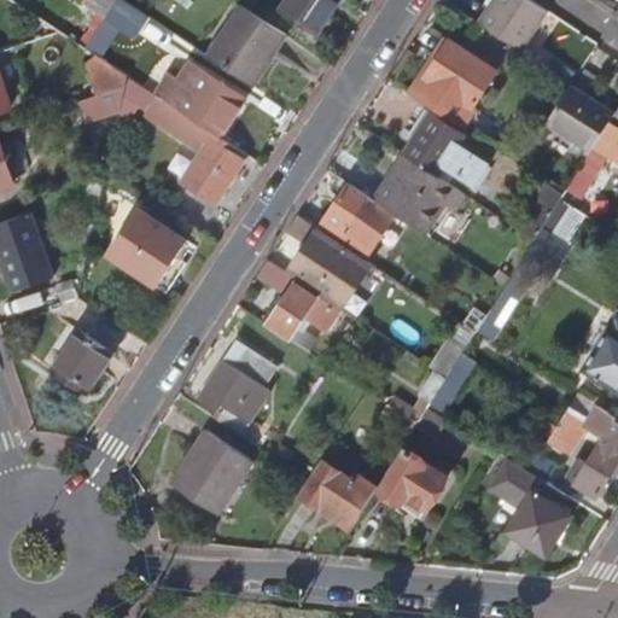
[(312,38),(337,0),(336,0),(280,0),(273,12),(312,38)]
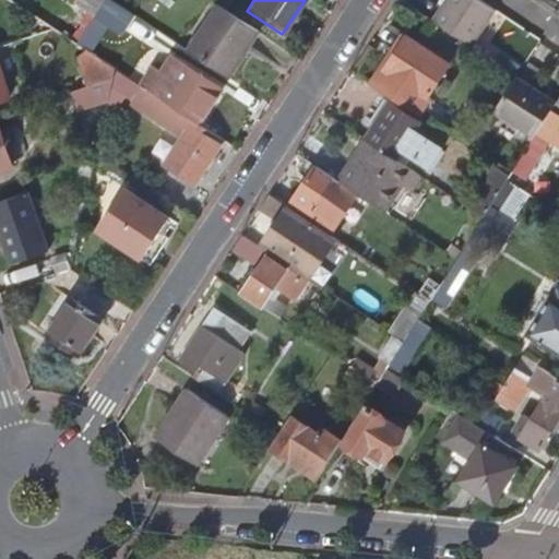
[(478,0),(450,0),(436,23),(475,48),(498,12),(478,0)]
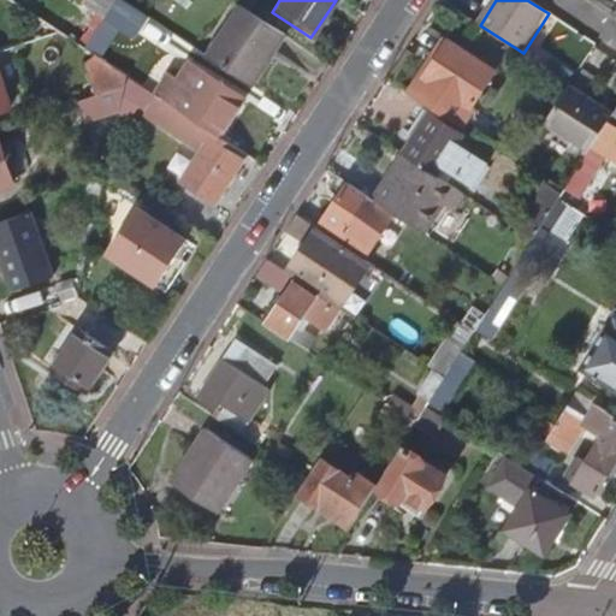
[(272,52),(283,36),(240,6),(205,57),(243,83),(266,49),(272,52)]
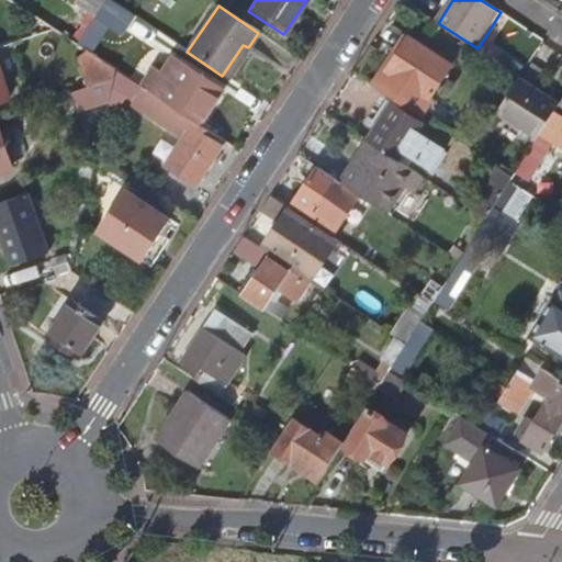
[(407,37),(385,70),(388,72),(378,88),(419,116),(430,99),(428,98),(450,64),(407,37)]
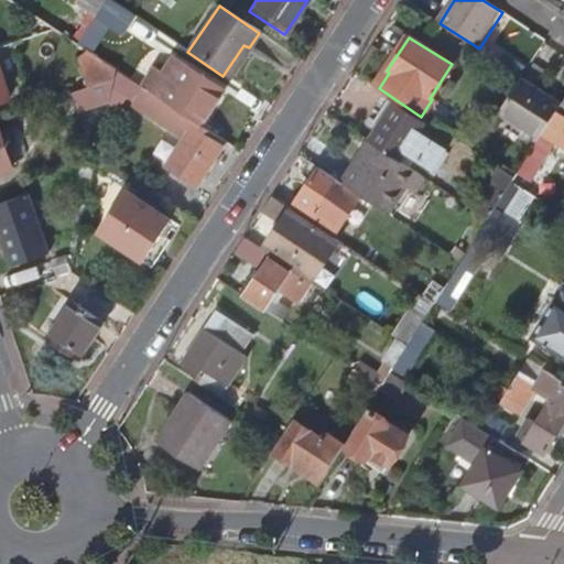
[(149,77),(139,88),(176,114),(191,123),(196,127),(219,93),(177,64),(162,86),(149,77)]
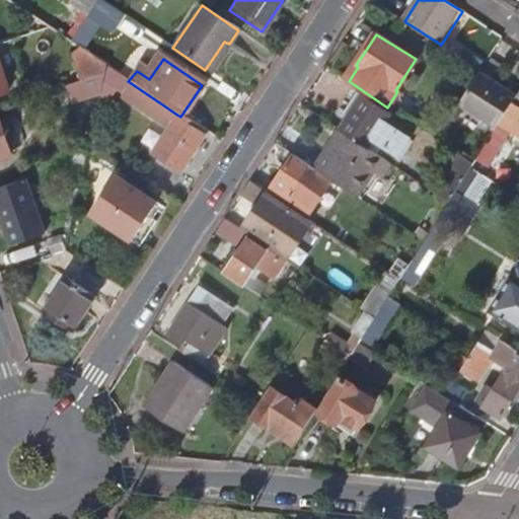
[(153,117),(162,104),(128,81),(105,66),(104,72),(100,87),(99,94),(105,98),(113,87),(121,91),(120,94),(153,117)]
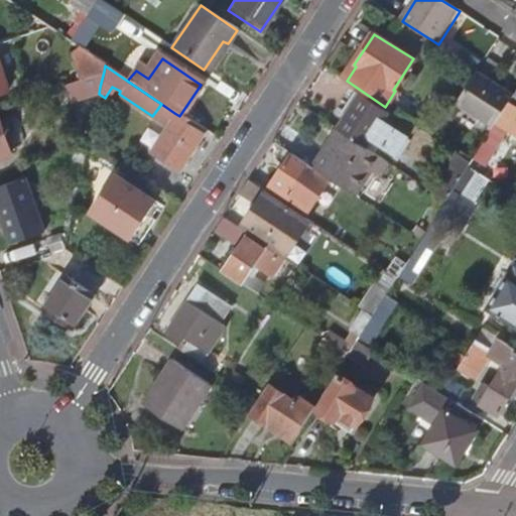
[(85,92),(100,87),(104,72),(63,85),(70,102),(87,97),(85,92)]
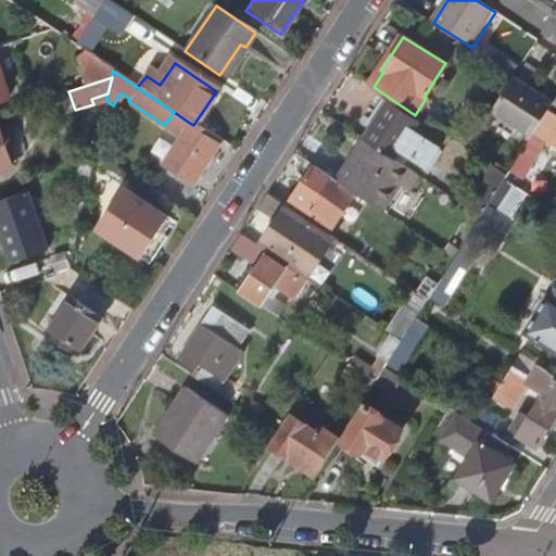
[(493,109),(532,135),(533,131),(548,109),(553,102),(514,77),(493,109)]
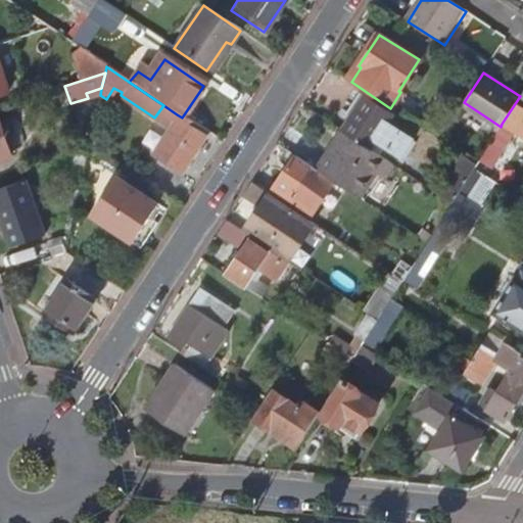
[(364,96),(340,130),(344,132),(370,148),(392,114),(364,96)]
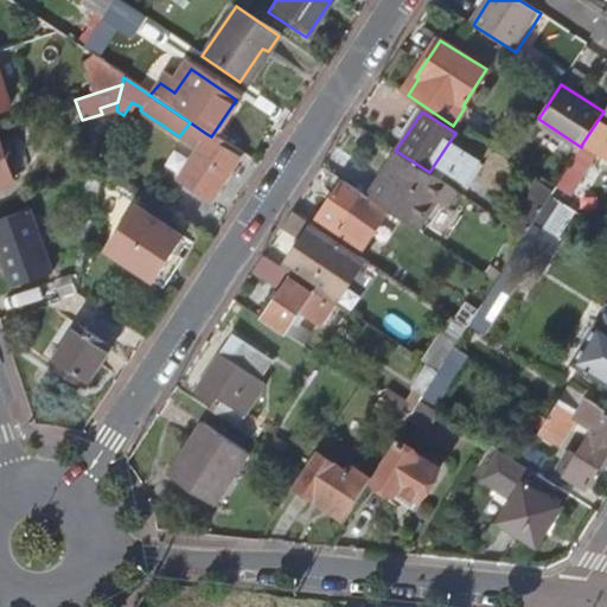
[(606,125),(599,119),(582,144),(596,153),(606,159),(606,125)]
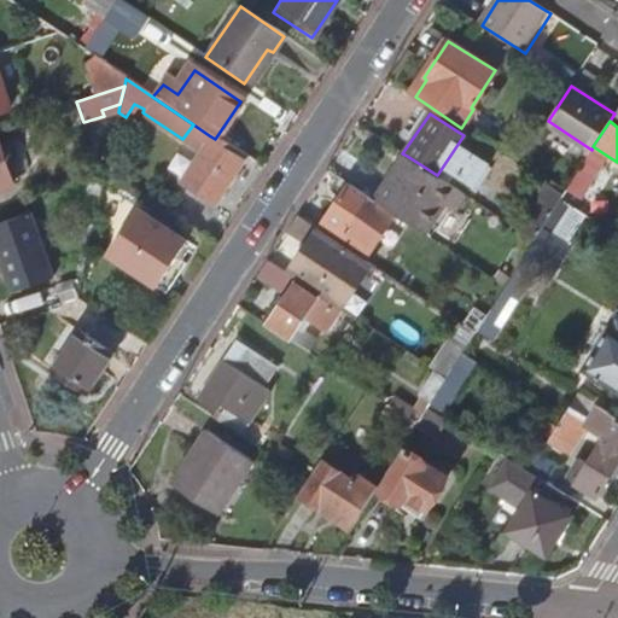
[(210,204),(242,158),(215,139),(209,135),(178,181),(210,204)]
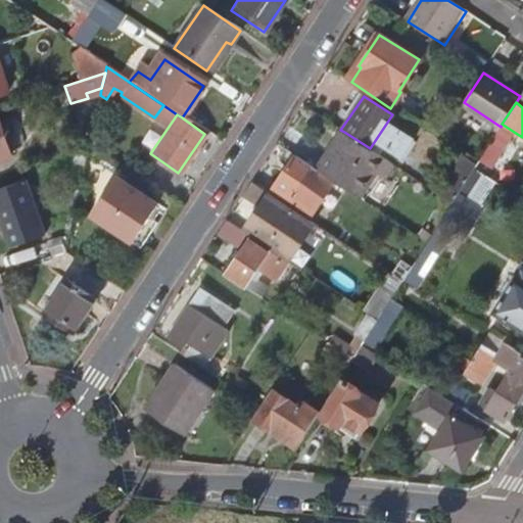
[(514,132),(502,124),(501,127),(489,144),(501,152),(514,132)]
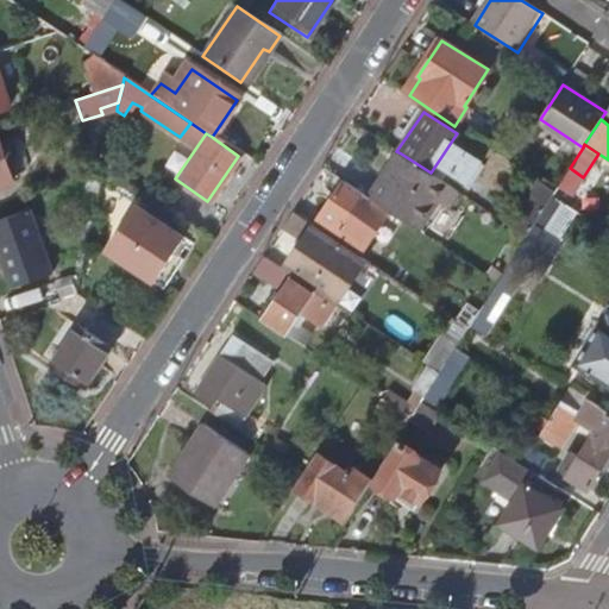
[(0,187),(11,184),(0,150),(0,187)]
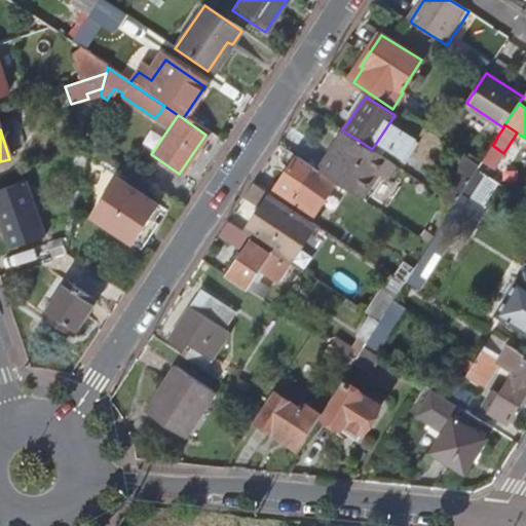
[(335,144),(317,171),(362,199),(378,174),(387,179),(397,165),(372,149),(346,133),(338,146),(335,144)]
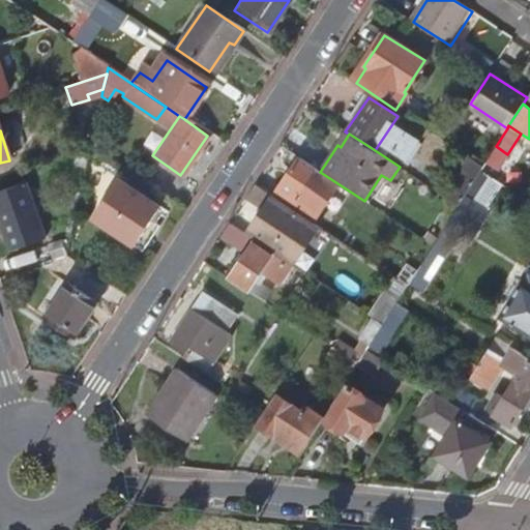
[(76,164),(87,160),(89,147),(78,151),(76,164)]
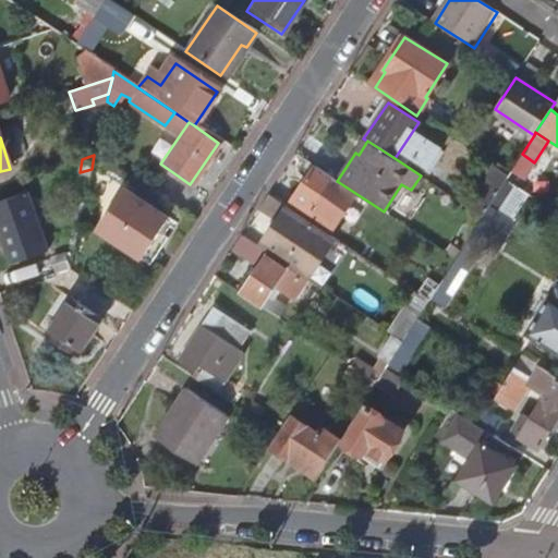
[(292,195),(286,207),(305,219),(311,211),(334,227),(355,194),(331,179),(332,179),(314,167),(294,197),(292,195)]
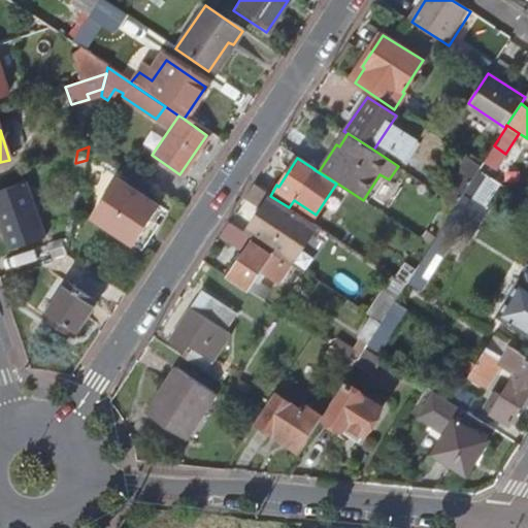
[(456,174),(442,195),(457,204),(470,184),(456,174)]
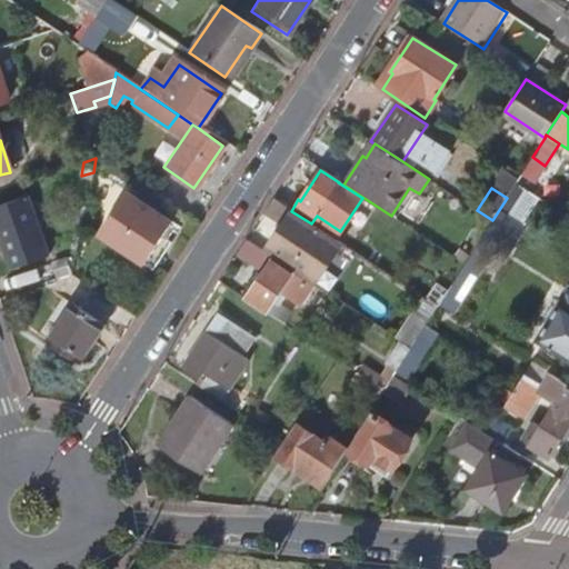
[(98,232),(141,262),(168,225),(125,193),(98,232)]
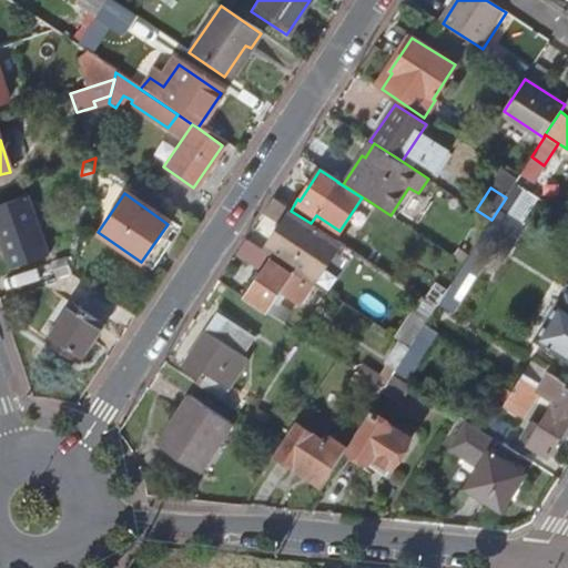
[(0,240),(8,266),(47,254),(28,194),(0,202),(0,240)]
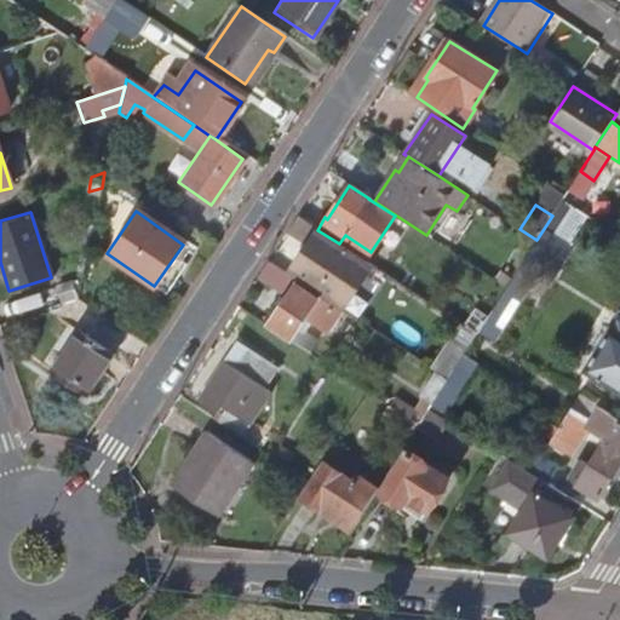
[(317,230),(298,218),(287,234),(306,247),(317,230)]
